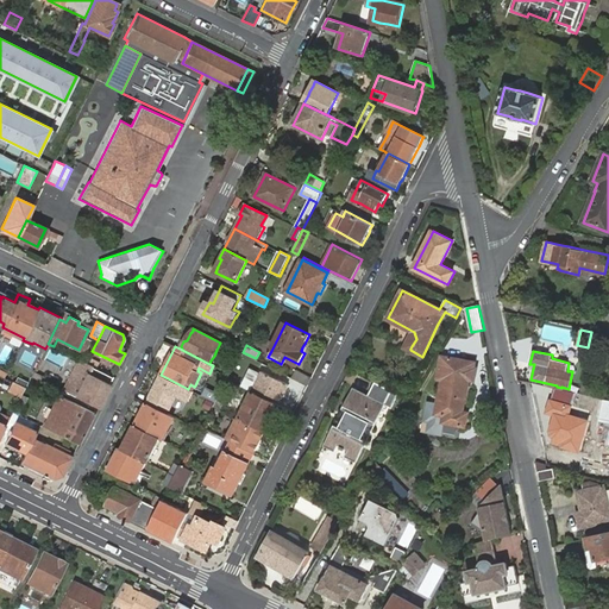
[(25,352),(22,360),(31,365),(36,357),(25,352)]
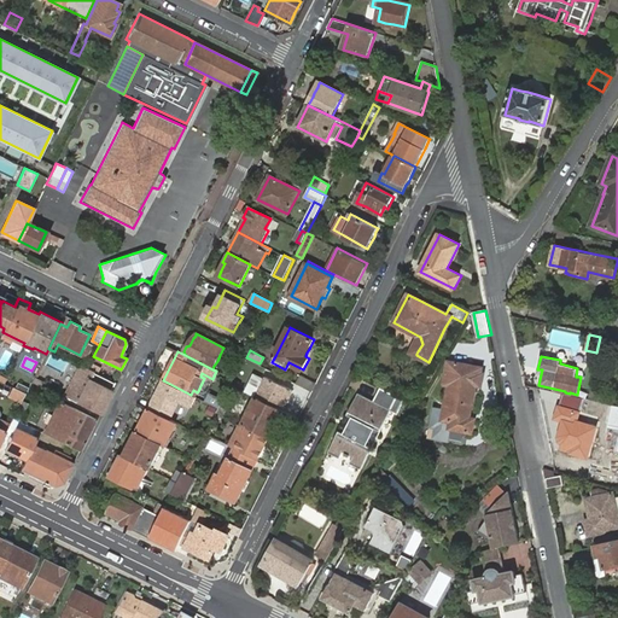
[(244,357),(240,366),(260,375),(264,368),(244,357)]
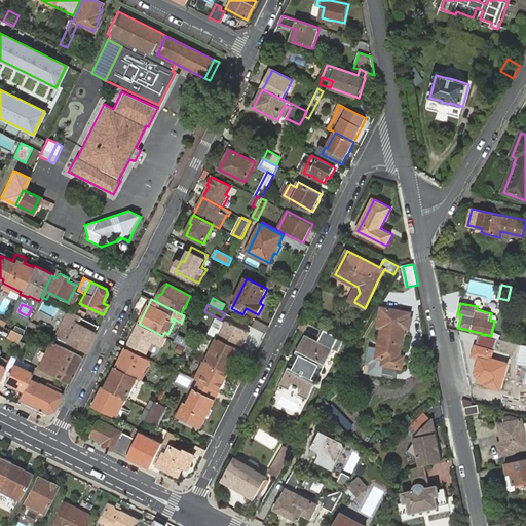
[(410,312),(382,307),(378,327),(381,328),(378,347),(369,345),(364,372),(382,375),(384,364),(402,368),(404,357),(400,355),(405,328),(410,329),(412,317),(409,317),(410,312)]
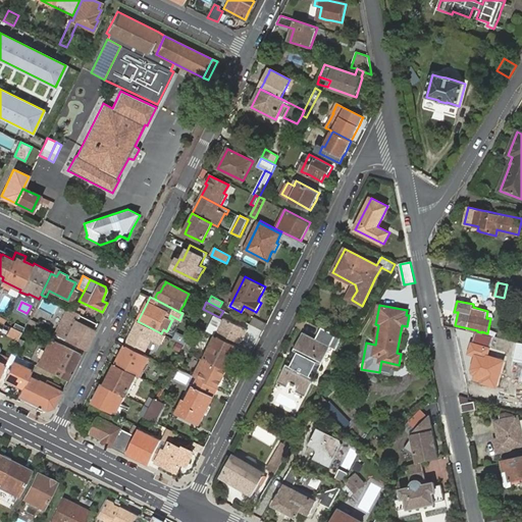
[(84,311),(75,307),(73,311),(74,312),(82,315),(84,311)]
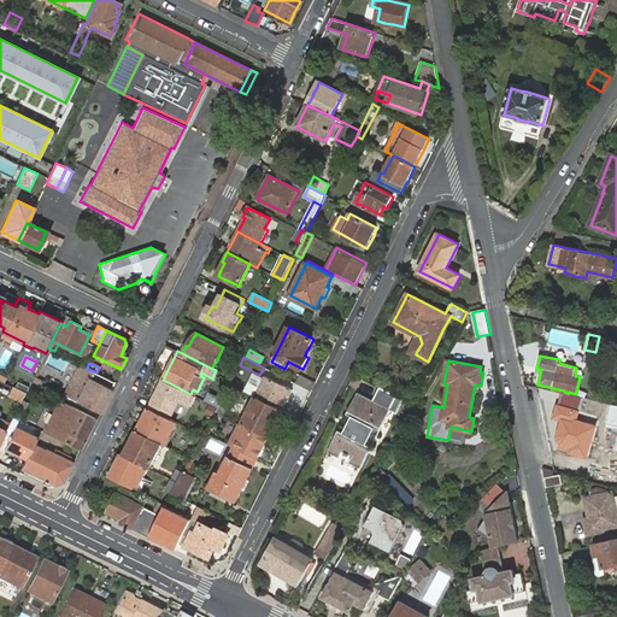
[(99,412),(115,381),(97,372),(88,369),(87,368),(80,364),(64,395),(99,412)]
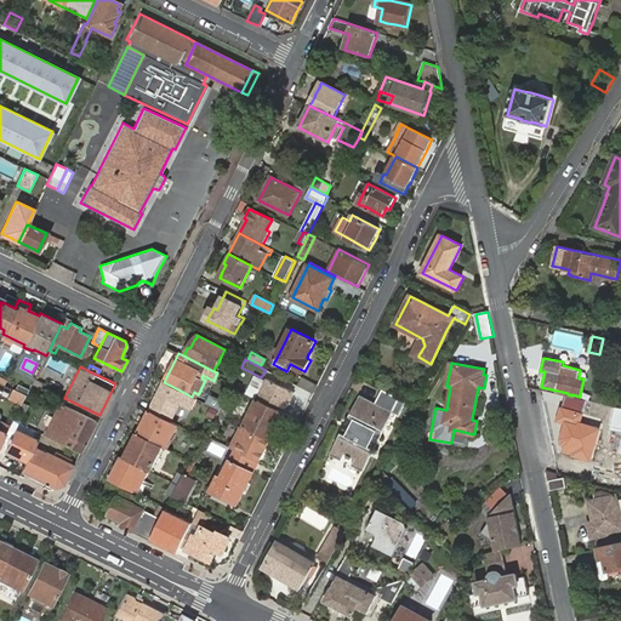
[(303,377),(298,386),(314,393),(318,385),(303,377)]
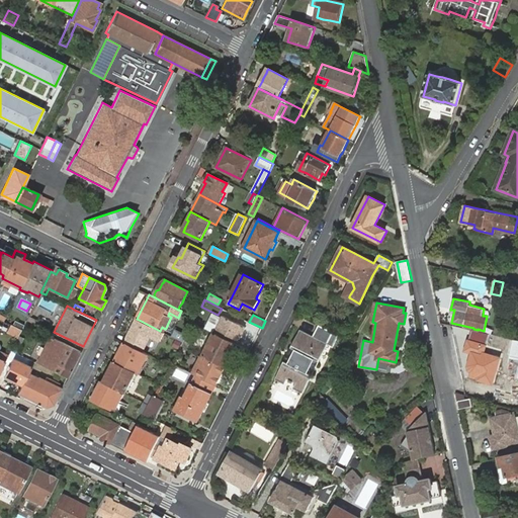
[(218,326),(214,333),(237,344),(241,336),(243,332),(245,326),(223,316),(218,326)]
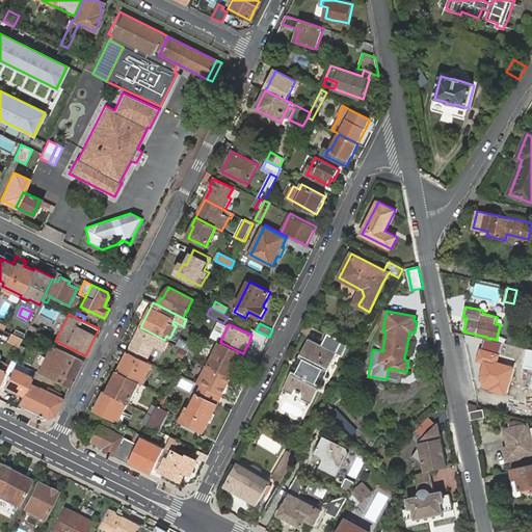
[(140,327),(129,352),(145,361),(154,345),(163,349),(167,341),(164,340),(140,327)]
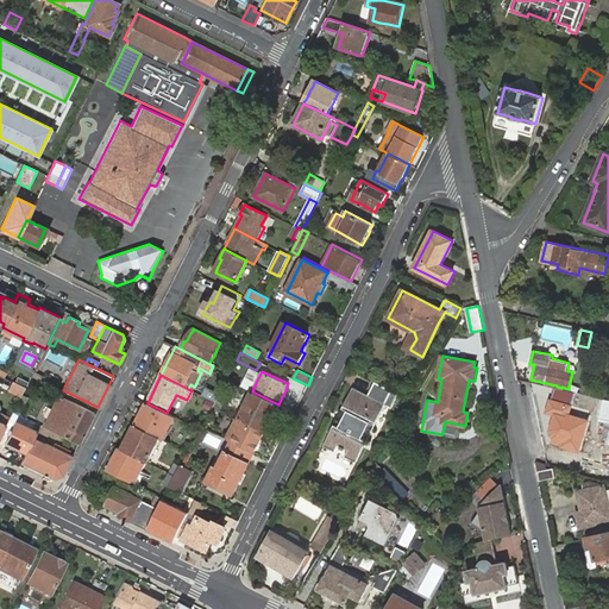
[(20,396),(24,388),(13,382),(8,390),(20,396)]
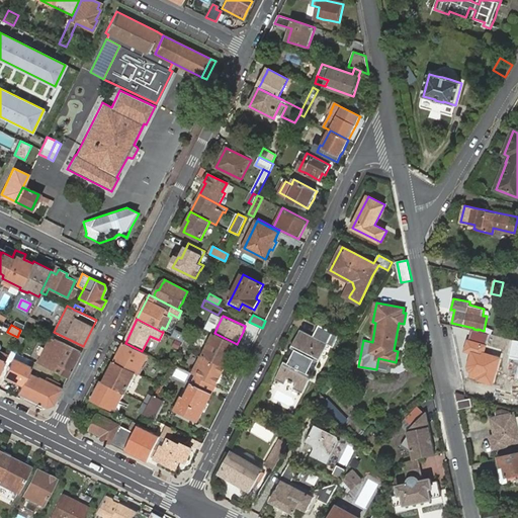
[(334,332),(319,325),(314,336),(328,343),(334,332)]
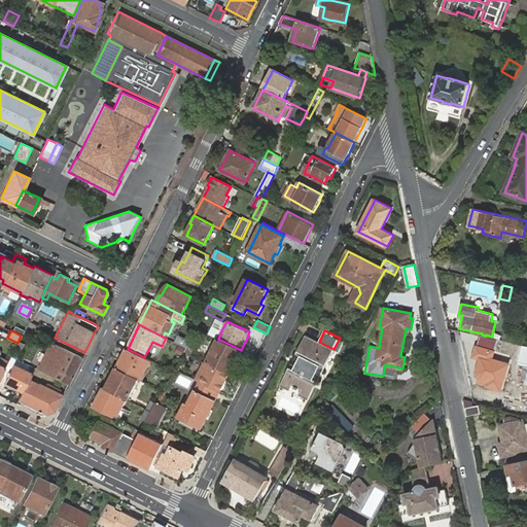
[(163,337),(166,338),(186,349),(189,344),(169,334),(168,335),(165,332),(163,337)]
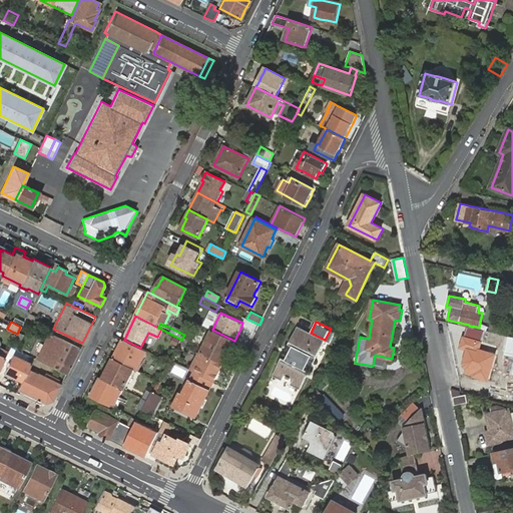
[(475,375),(487,379),(494,355),(479,350),(484,332),(467,326),(460,348),(468,350),(464,362),(464,363),(465,364),(465,365),(465,366),(465,367),(466,367),(466,368),(472,369),(471,374),(475,375)]
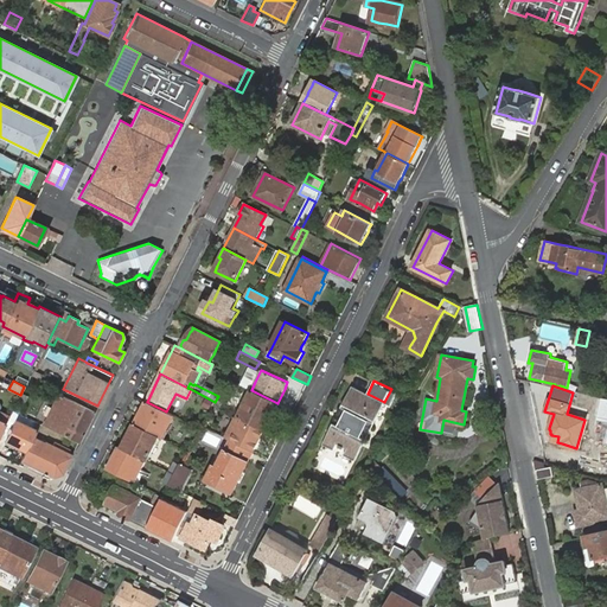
[(334,423),(323,443),(334,449),(338,443),(342,445),(340,447),(344,448),(345,447),(346,448),(343,454),(355,460),(366,439),(362,436),(366,426),(371,428),(374,423),(384,402),(368,394),(352,387),(342,407),(339,413),(345,415),(342,421),(337,417),(334,423)]
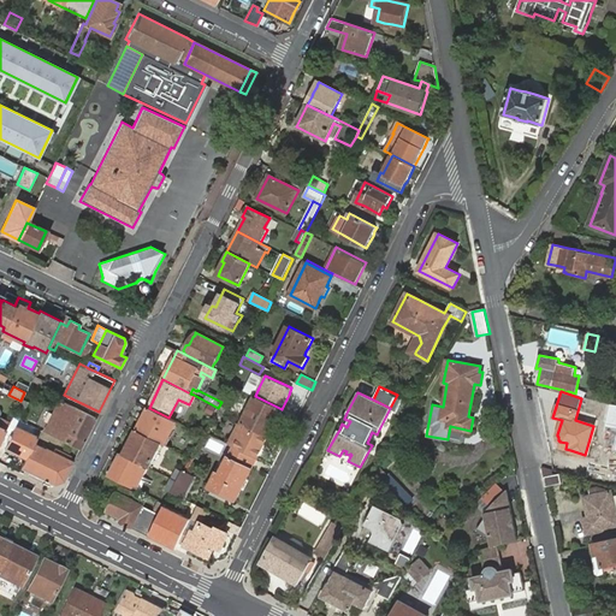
[(255,396),(242,424),(243,424),(268,436),(278,418),(282,409),(255,396)]
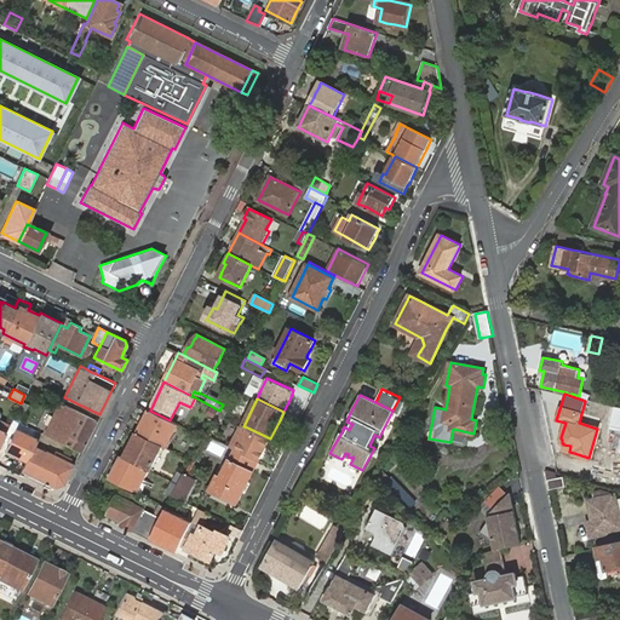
[(219,411),(218,414),(227,418),(233,405),(224,401),(223,405),(219,411)]
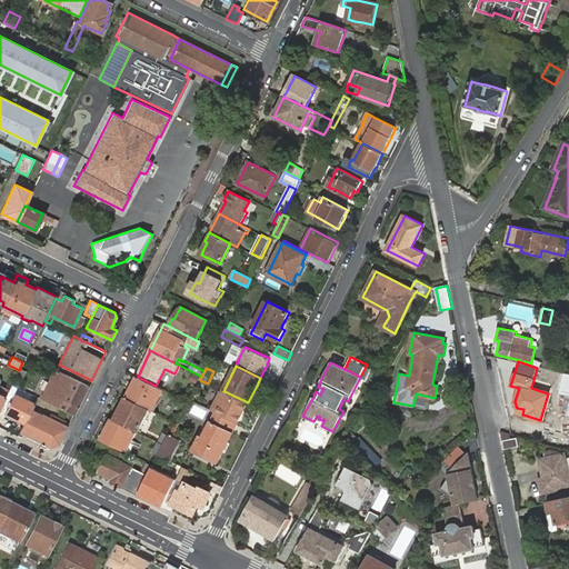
[(12,385),(18,387),(26,371),(20,369),(12,385)]
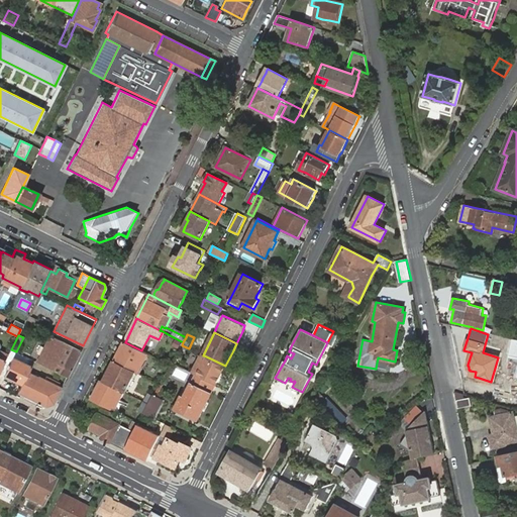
[(50,335),(36,363),(44,367),(67,377),(80,350),(50,335)]
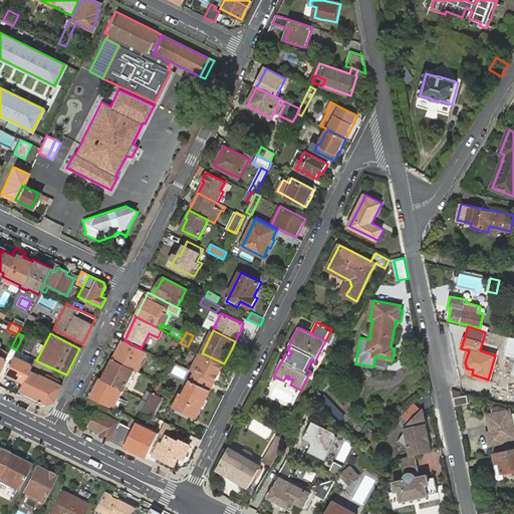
[(171,335),(168,342),(177,347),(181,340),(171,335)]
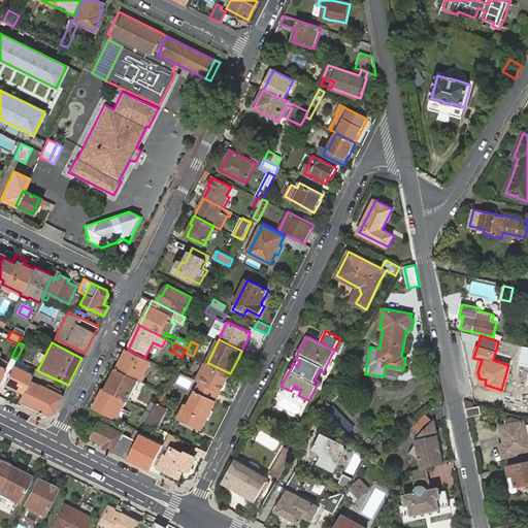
[(527,347),(523,347),(519,364),(527,365),(527,347)]
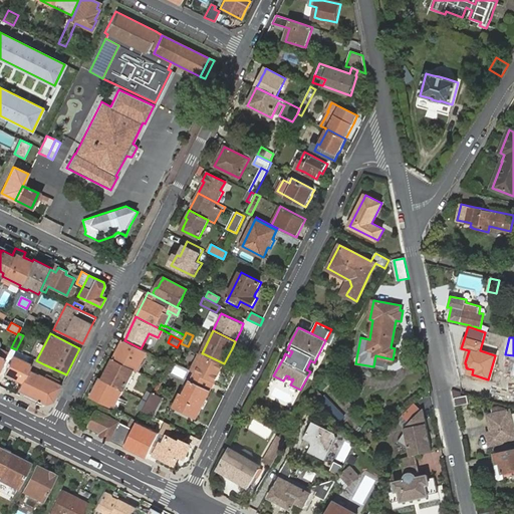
[(118,351),(114,359),(135,369),(137,370),(140,365),(143,358),(147,351),(141,348),(124,340),(120,347),(120,348),(118,351)]
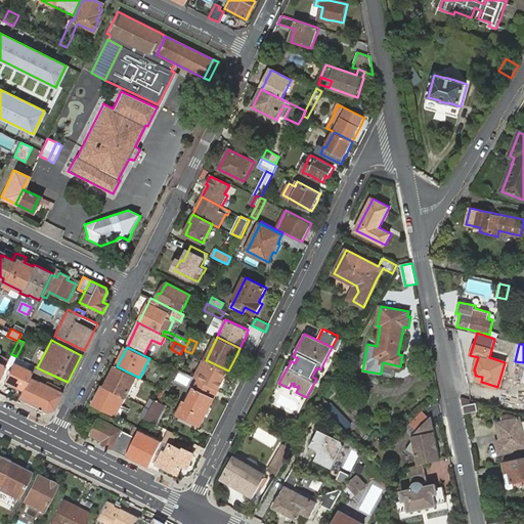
[(239,348),(236,355),(250,361),(253,355),(239,348)]
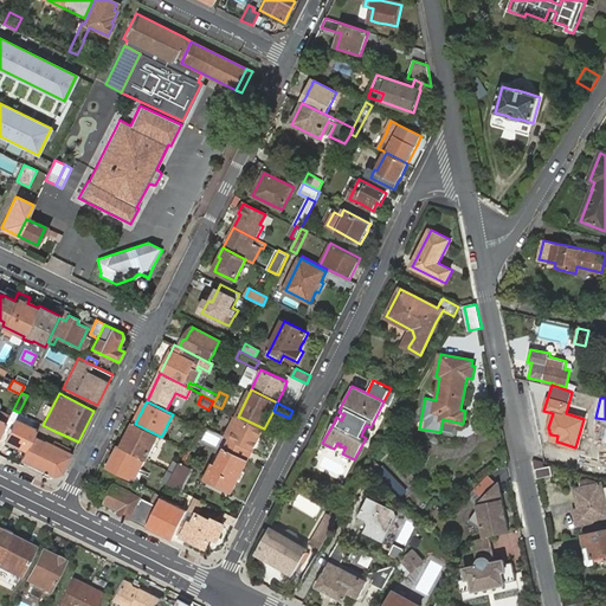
[(33,437),(40,423),(37,421),(33,429),(18,420),(20,413),(19,412),(13,410),(6,423),(12,426),(5,442),(26,451),(33,437)]
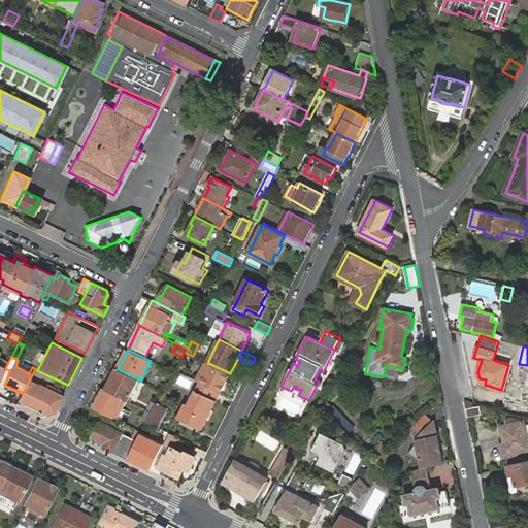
[(207,366),(199,382),(201,383),(218,391),(226,375),(228,376),(230,373),(208,363),(207,366)]
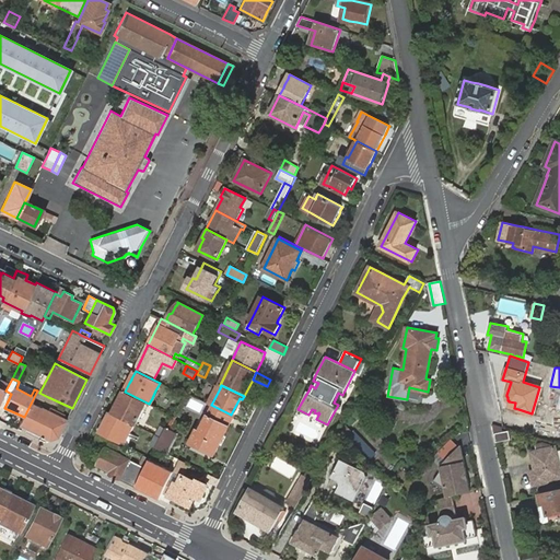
[(114,413),(135,424),(136,424),(147,403),(125,392),(114,413)]
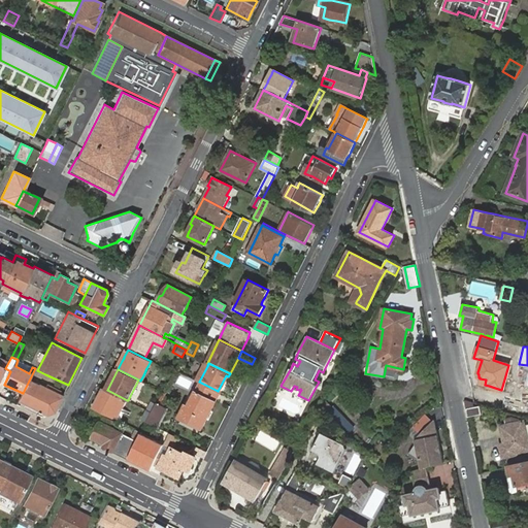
[(23,393),(19,401),(46,415),(54,413),(62,397),(59,395),(61,391),(47,385),(45,389),(29,381),(23,393)]
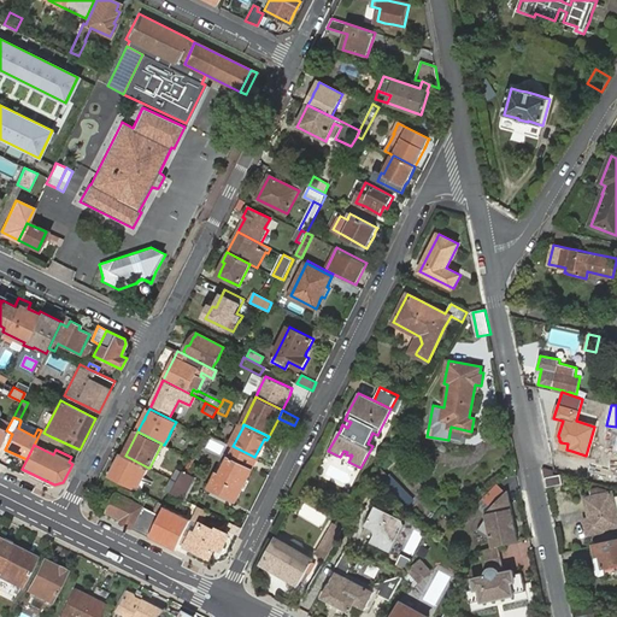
[(257,458),(254,457),(235,447),(221,475),(217,472),(210,488),(236,501),(257,458)]
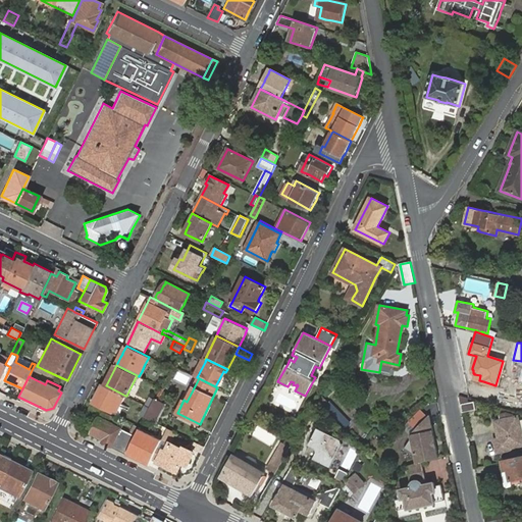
[(96,397),(92,404),(114,414),(116,412),(120,406),(121,403),(125,396),(106,385),(102,383),(100,387),(98,392),(96,397)]
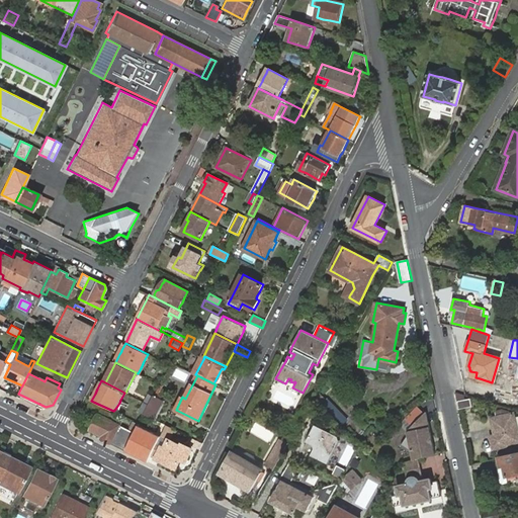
[(145,402),(150,404),(153,396),(149,394),(145,402)]
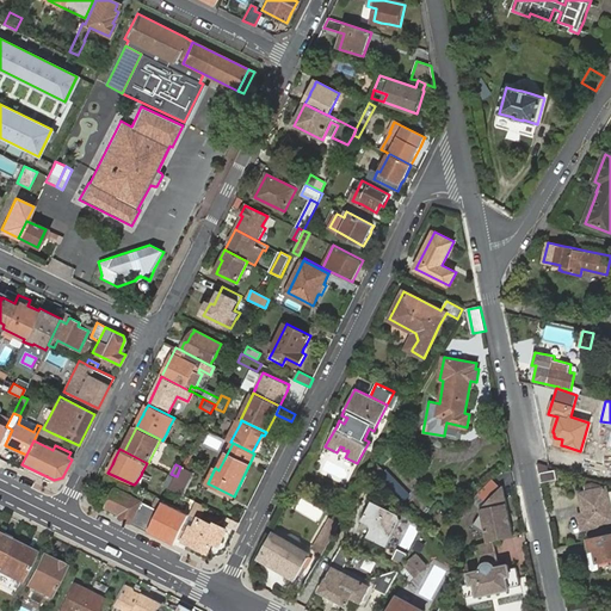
[(377,464),(374,468),(378,474),(382,471),(383,470),(377,464)]
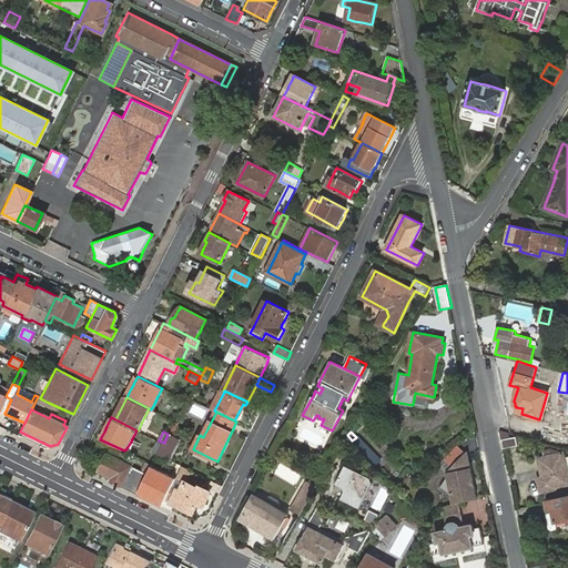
[(163,444),(159,454),(171,459),(181,439),(169,434),(168,434),(164,443),(163,444)]
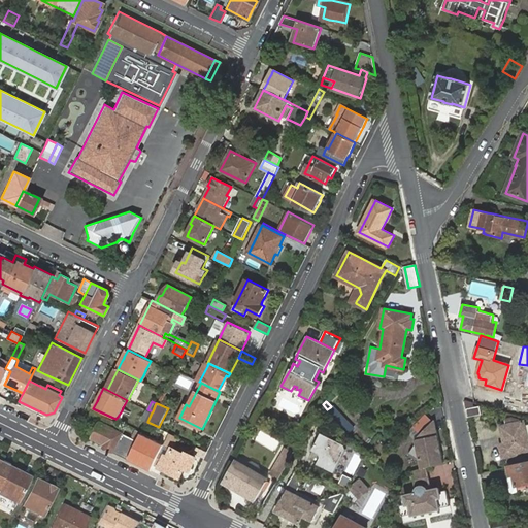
[(334,405),(328,410),(340,424),(345,419),(334,405)]
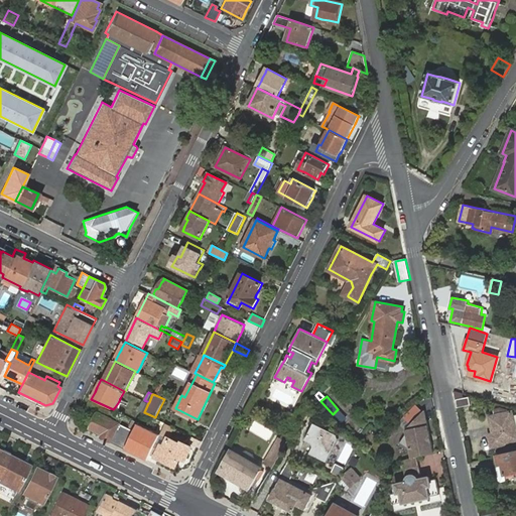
[(470,397),(457,399),(458,407),(472,405),(470,397)]
